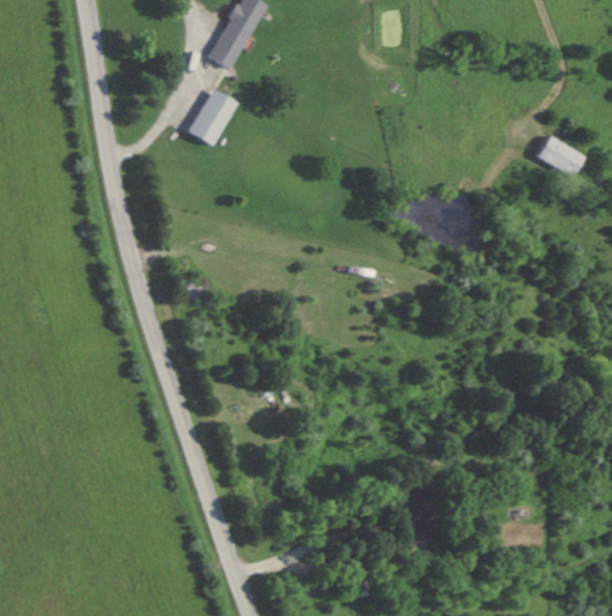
[(232,67),(268,4),(261,0),(241,0),(209,55),(232,67)]
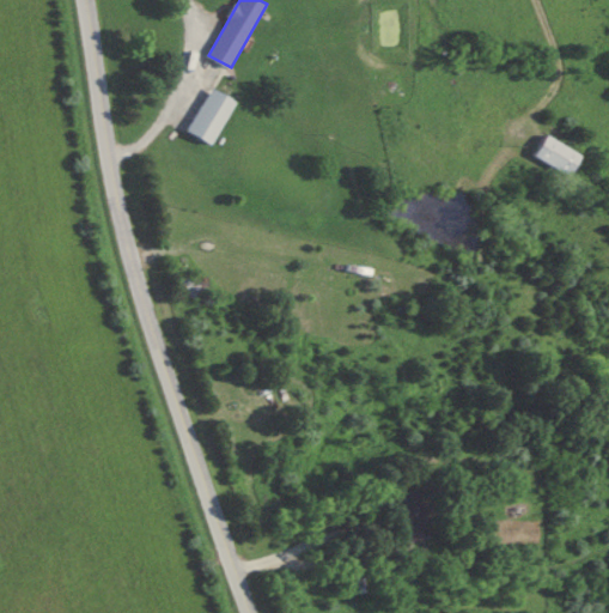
[(190,133),(217,144),(235,98),(209,87),(190,133)]
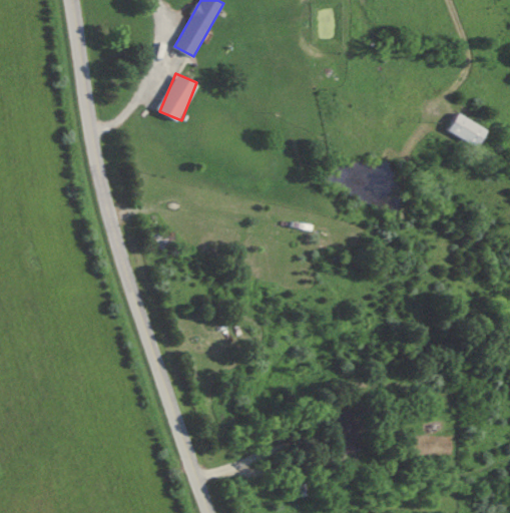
[(477,147),(488,129),(459,113),(449,131),(477,147)]
